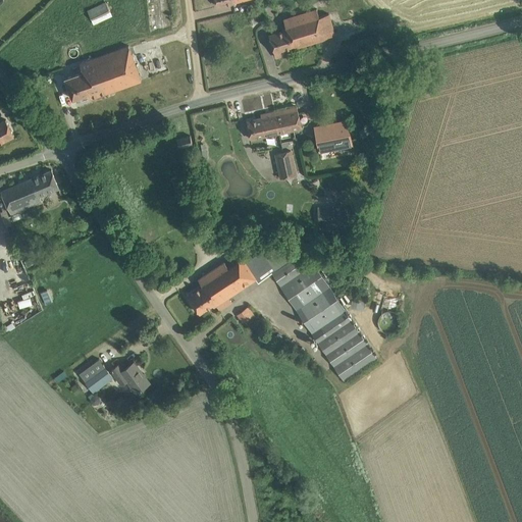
[(92,19),(110,11),(105,2),(87,10),(92,19)]
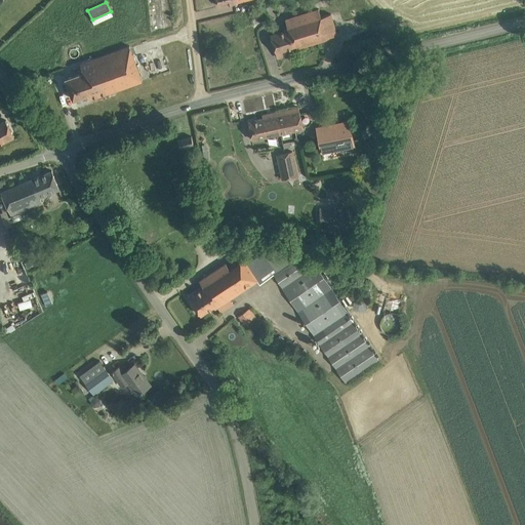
[(319,9),(285,19),(288,29),(278,32),(278,33),(271,35),(278,57),(285,55),(283,50),(293,47),(294,49),(337,36),(330,13),(321,16),(319,9)]
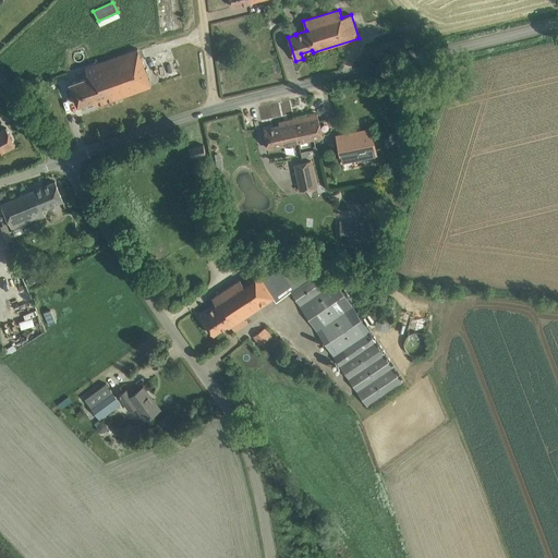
[(70,84),(77,106),(94,99),(96,105),(150,85),(137,48),(85,68),(88,76),(70,84)]
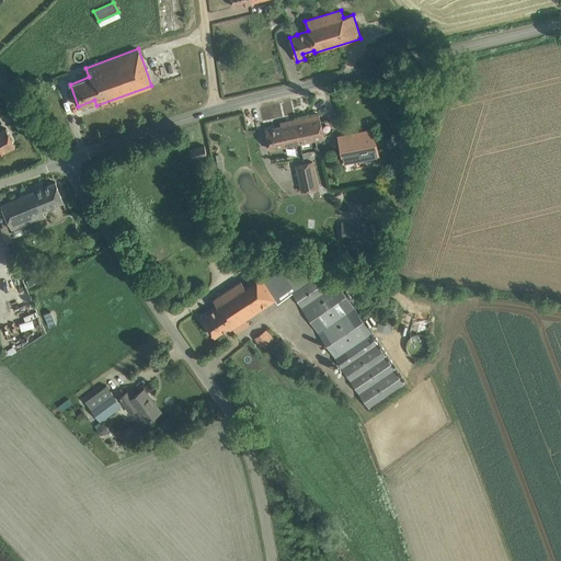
[(319,115),(295,119),(299,142),(324,137),(321,125),(319,115)]
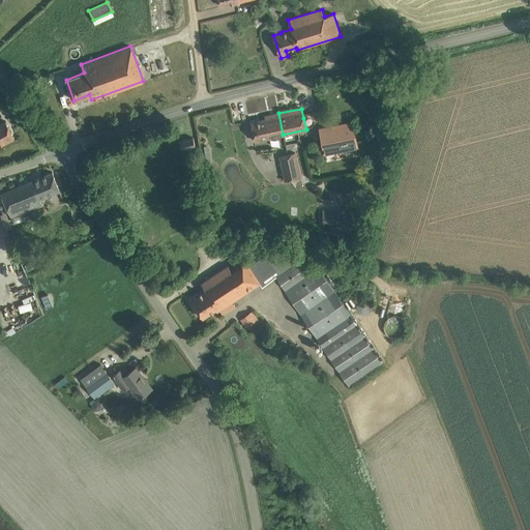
[(265,119),(251,122),(255,141),(283,135),(278,113),(265,116),(265,119)]
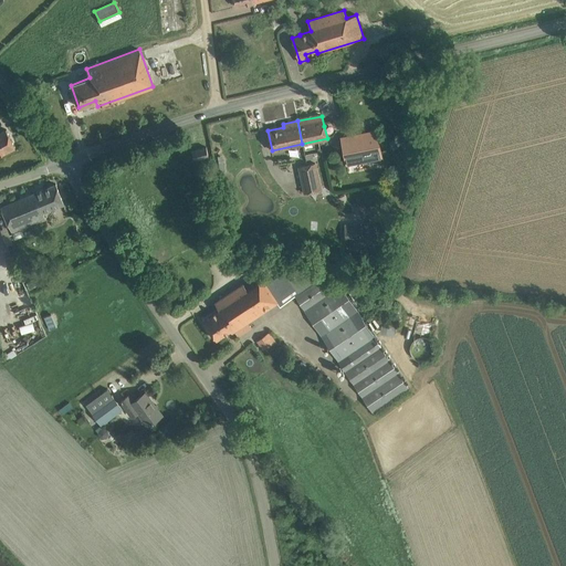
[(0,155),(16,147),(7,129),(0,132),(0,155)]
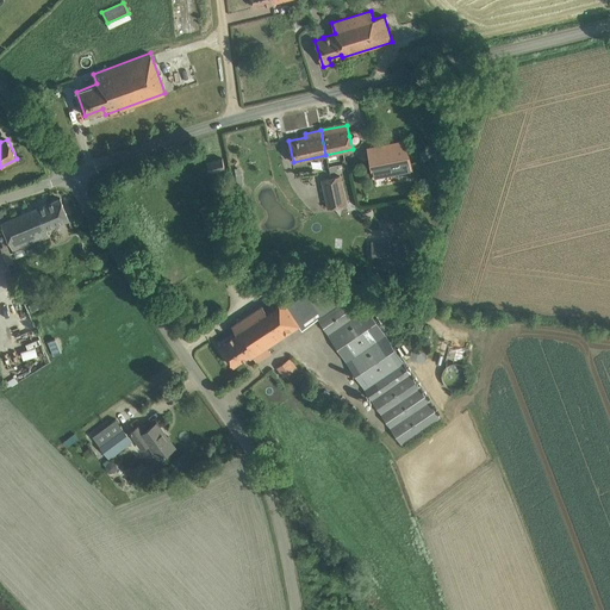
[(406,144),(368,151),(374,176),(412,169),(406,144)]
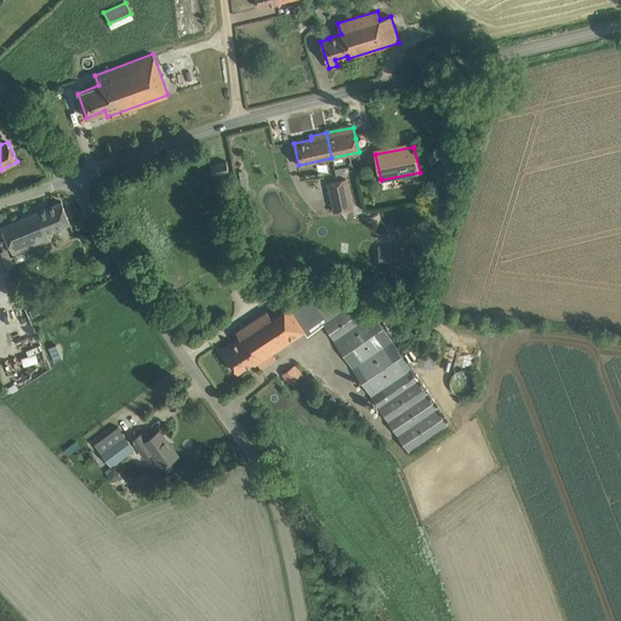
[(227,161),(211,165),(214,175),(228,170),(227,161)]
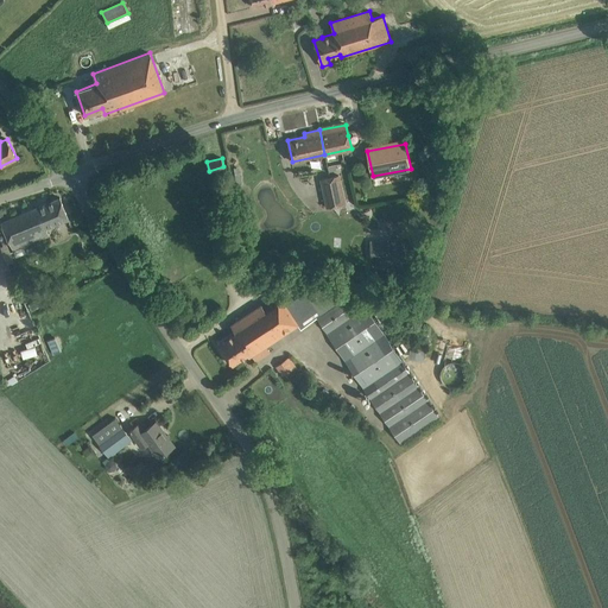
[(340,175),(321,178),(327,207),(346,203),(340,175)]
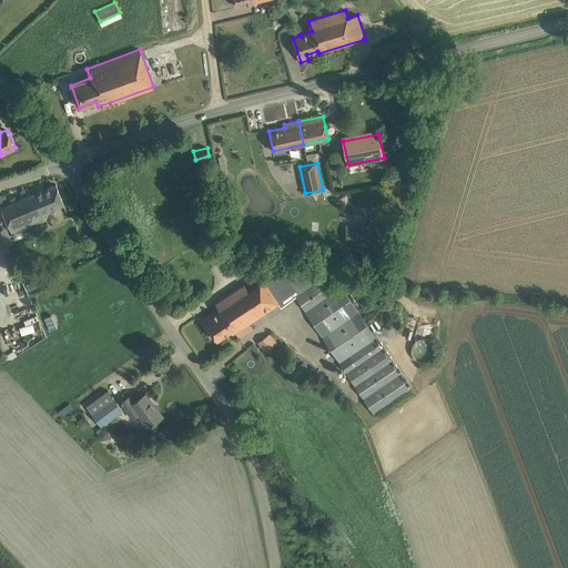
[(1,208),(6,217),(13,234),(46,221),(42,213),(64,204),(57,184),(1,208)]
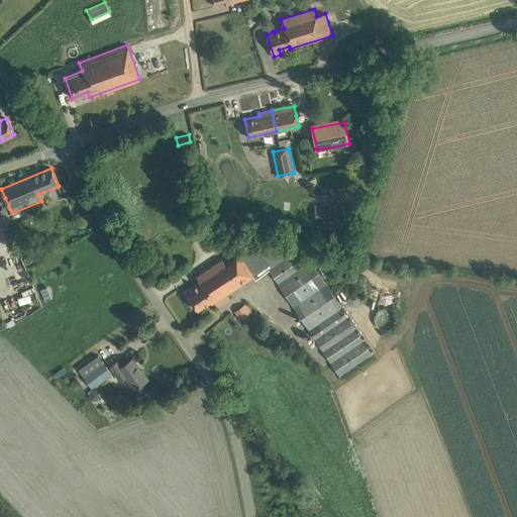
[(342,203),(316,205),(317,228),(343,227),(342,221),(343,221),(342,203)]
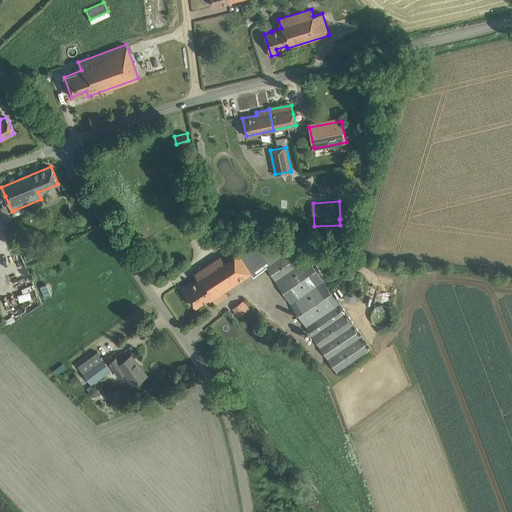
[(185,221),(188,233),(200,230),(198,218),(185,221)]
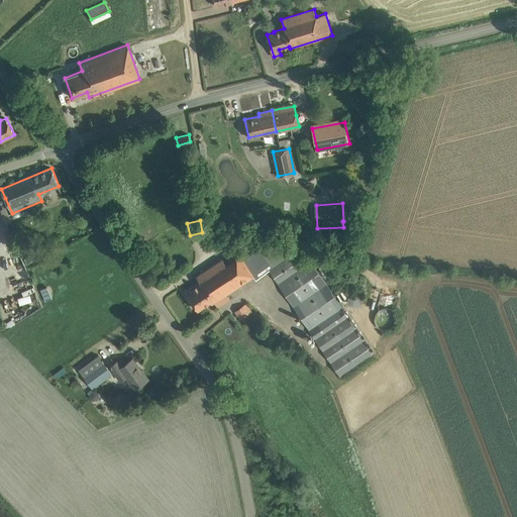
[(201,283),(187,293),(198,310),(210,301),(212,303),(214,302),(225,295),(253,276),(256,279),(270,270),(340,377),(374,354),(311,260),(299,268),(291,255),(286,260),(273,269),(265,256),(260,248),(243,259),(241,255),(226,265),(222,259),(197,277),(201,283)]
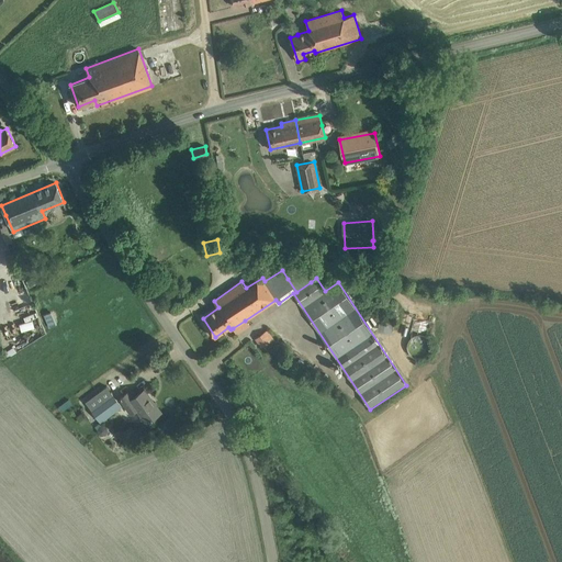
[(34,318),(21,323),(23,330),(36,327),(34,318)]
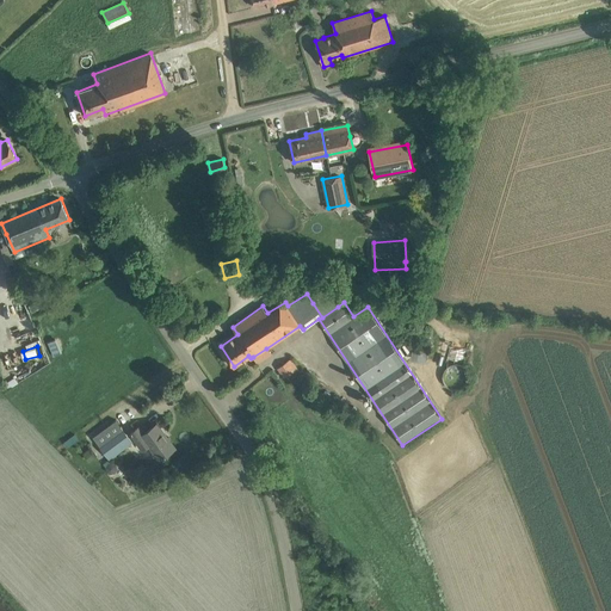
[(284,378),(298,370),(292,359),(278,366),(284,378)]
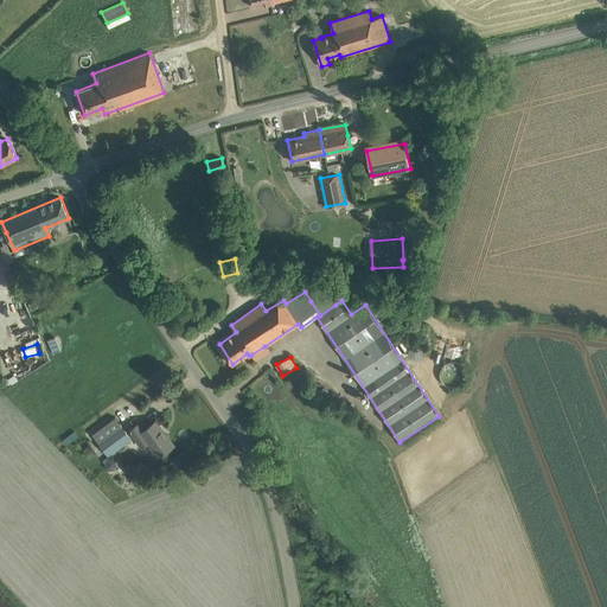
[(142,430),(138,423),(129,430),(141,446),(148,441),(158,455),(172,445),(163,430),(164,429),(157,420),(142,430)]
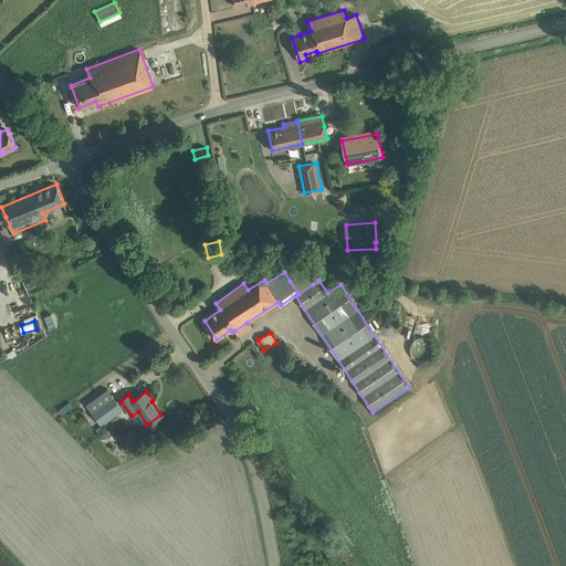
[(102,425),(123,409),(113,395),(91,410),(102,425)]
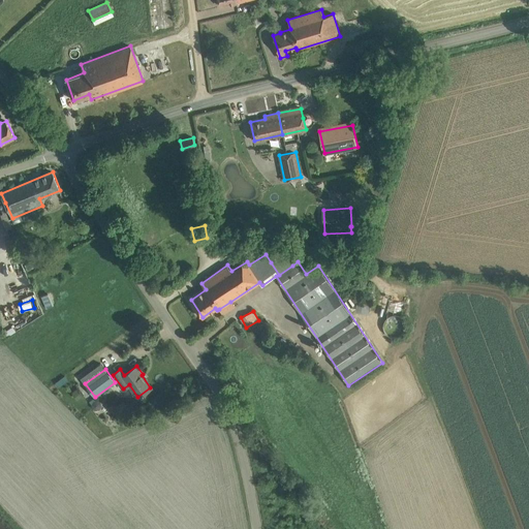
All buildings are outlined.
